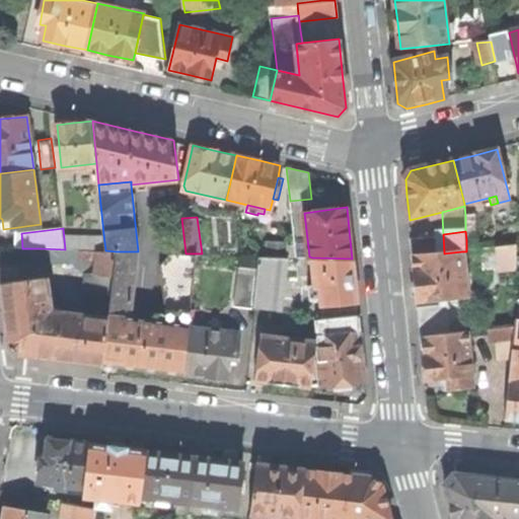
[(412,240),(414,256),(440,253),(438,238),(412,240)]
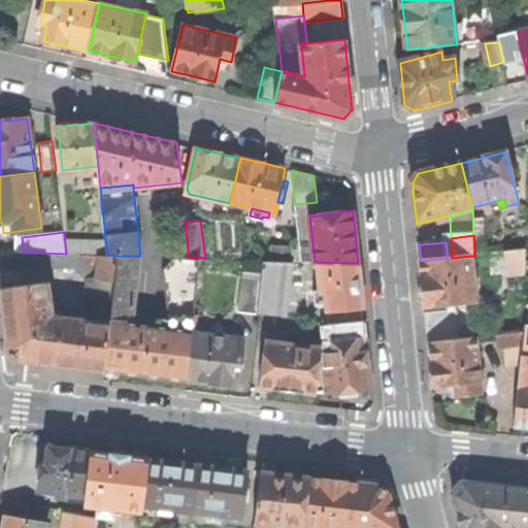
[(474,244),(474,256),(485,255),(484,243),(474,244)]
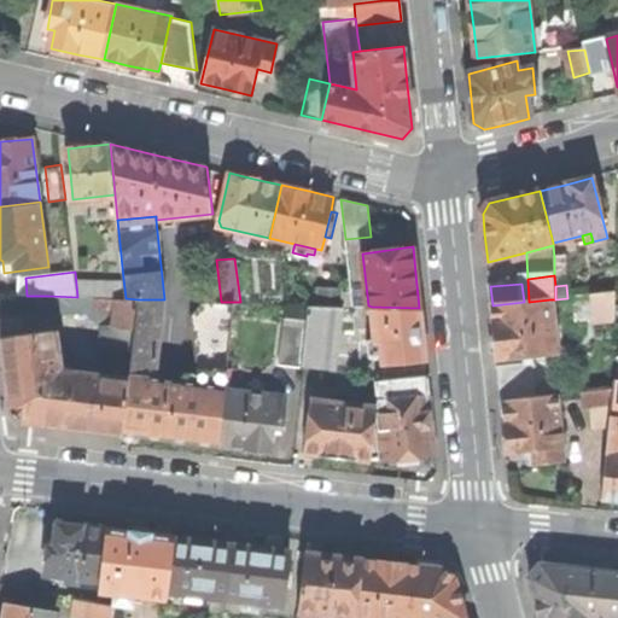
[(319,289),(319,304),(342,307),(342,291),(342,289),(319,289)]
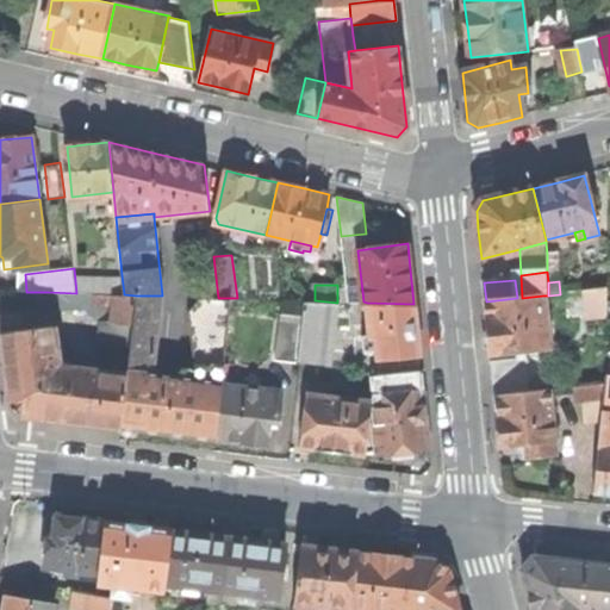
[(347,287),(337,287),(337,303),(348,303),(347,287)]
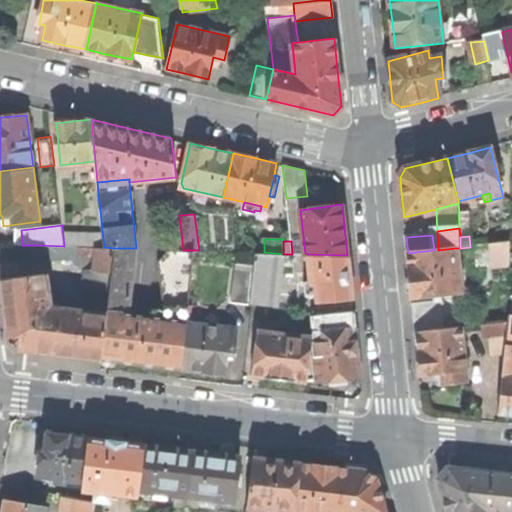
[(510,242),(490,244),(492,259),(509,257),(510,242)]
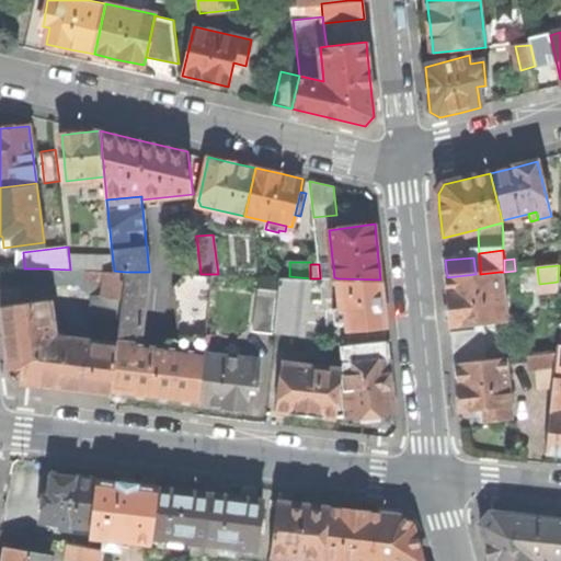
[(43,283),(105,287),(106,271),(70,270),(44,268),(43,283)]
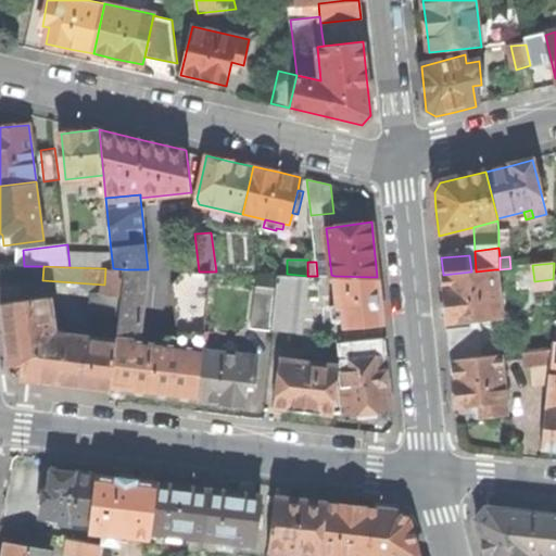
[(103,294),(121,295),(124,269),(113,268),(105,268),(104,285),(103,292),(103,294)]
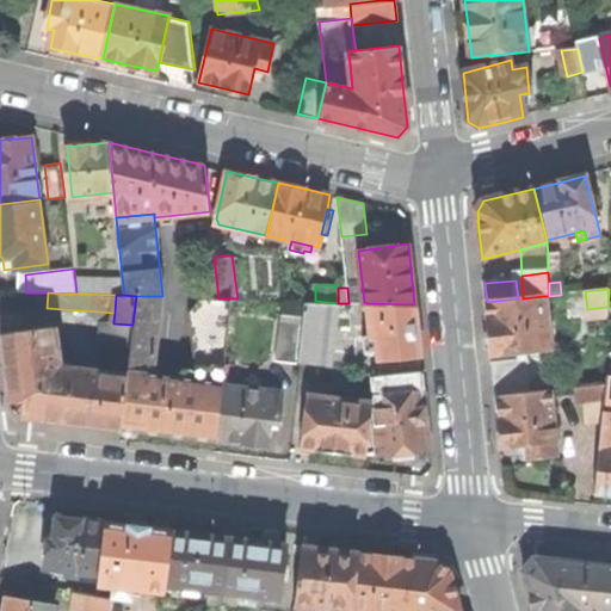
[(130,362),(129,370),(154,374),(162,296),(136,296),(133,325),(130,362)]
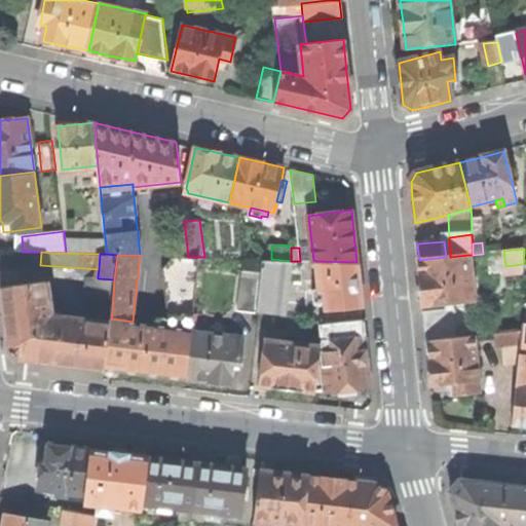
[(421,282),(423,305),(474,300),(468,255),(450,257),(446,257),(419,260),(421,282)]
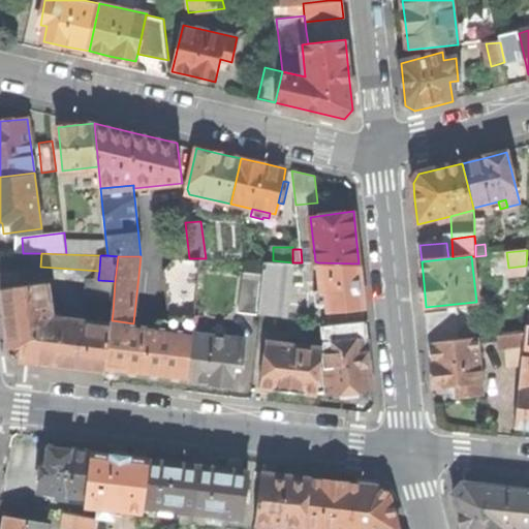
[(194,315),(200,258),(189,258),(174,258),(164,270),(172,328),(193,330),(194,315)]
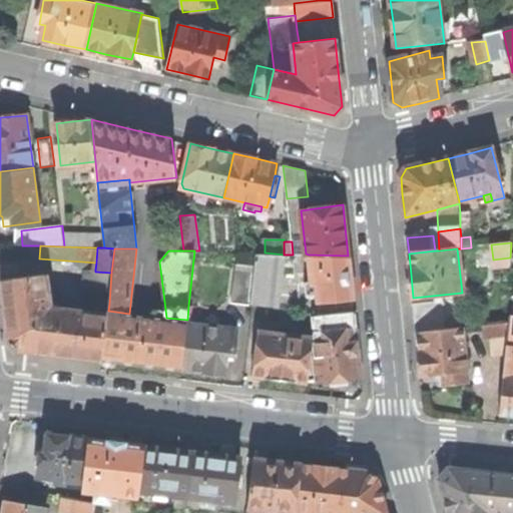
[(255,251),(253,271),(250,304),(280,306),(283,274),(284,254),(265,252),(255,251)]
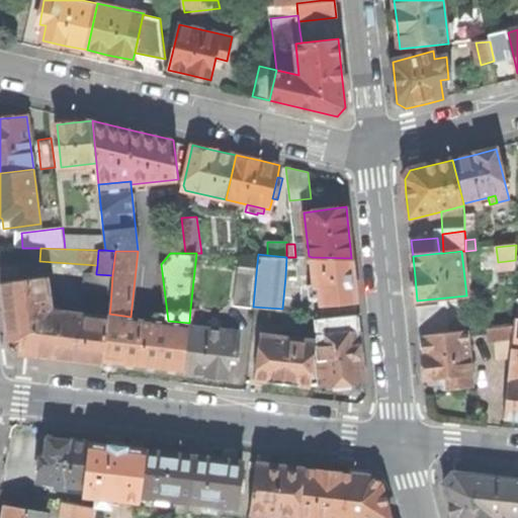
[(320,283),(321,295),(322,304),(356,300),(353,279),(351,258),(312,257),(315,284),(320,283)]
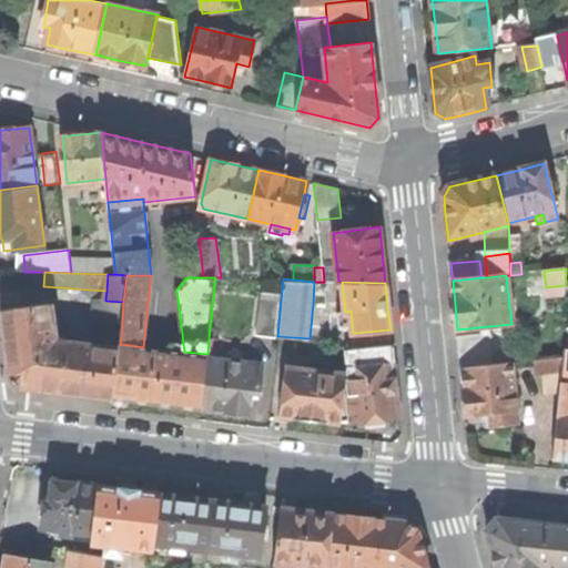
[(261,297),(257,334),(277,336),(281,300),(261,297)]
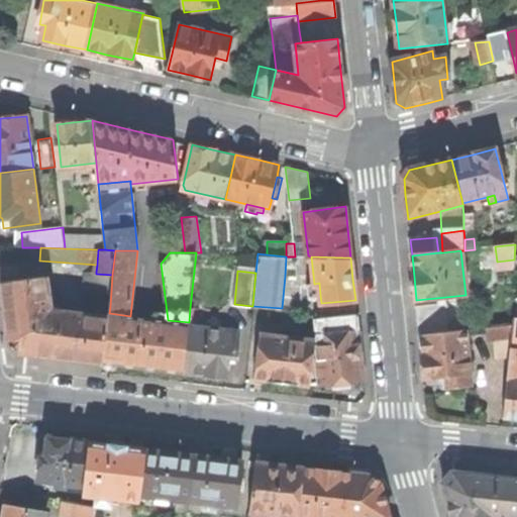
[(92,272),(91,275),(89,304),(110,306),(112,275),(96,274),(96,272),(92,272)]
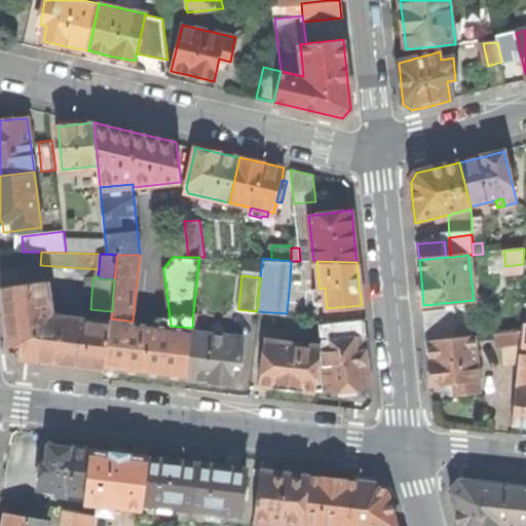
[(2,287),(9,348),(19,359),(63,364),(106,368),(110,321),(87,320),(63,317),(52,316),(47,282),(2,287)]
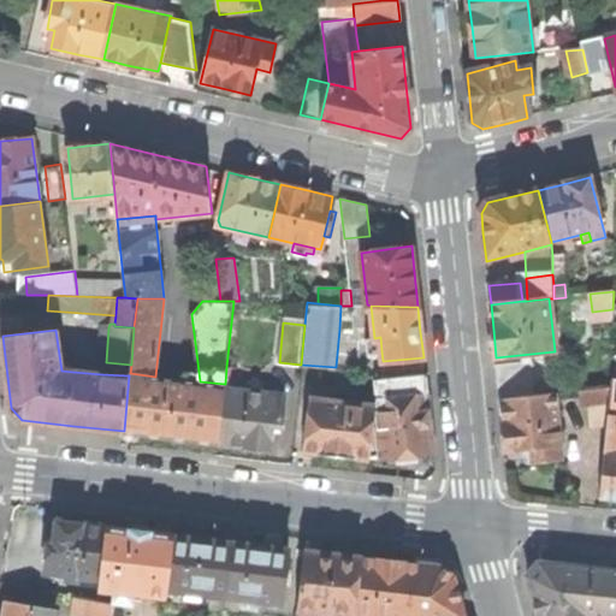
[(374,338),(367,339),(368,353),(381,351),(380,337),(374,338)]
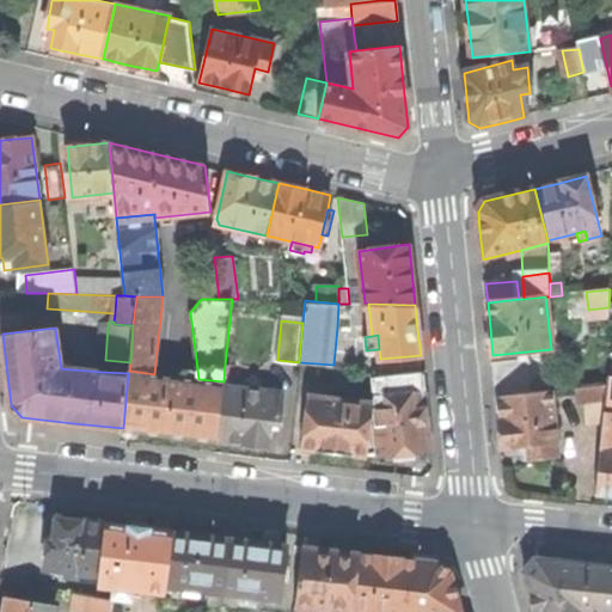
[(74,357),(73,369),(102,372),(102,365),(96,363),(96,359),(74,357)]
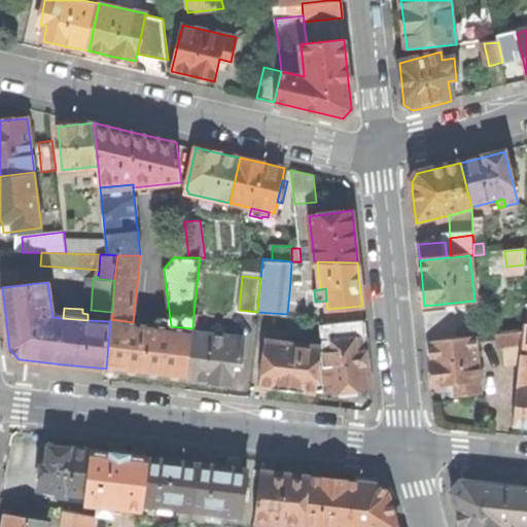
[(425,314),(428,343),(459,340),(456,311),(425,314)]
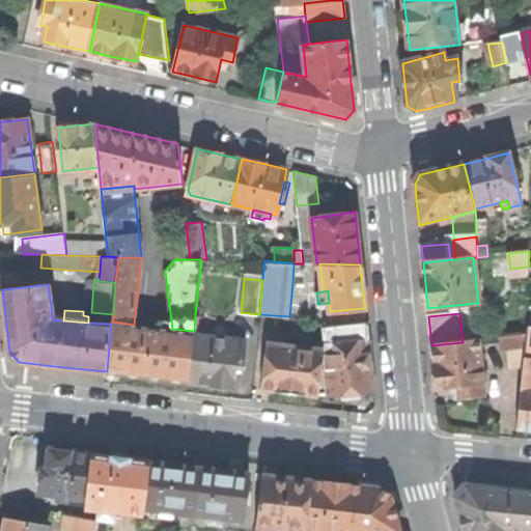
[(111,324),(107,371),(123,373),(149,376),(189,381),(194,334),(194,331),(172,329),(134,325),(112,322),(111,324)]
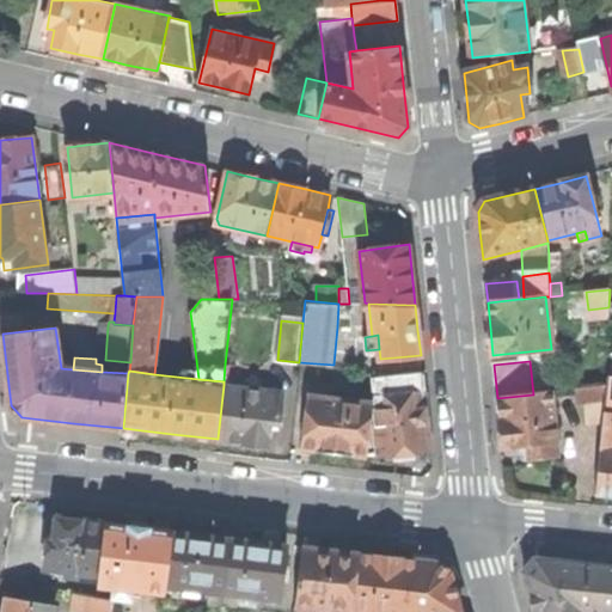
[(387,395),(423,391),(422,371),(385,375),(387,395)]
